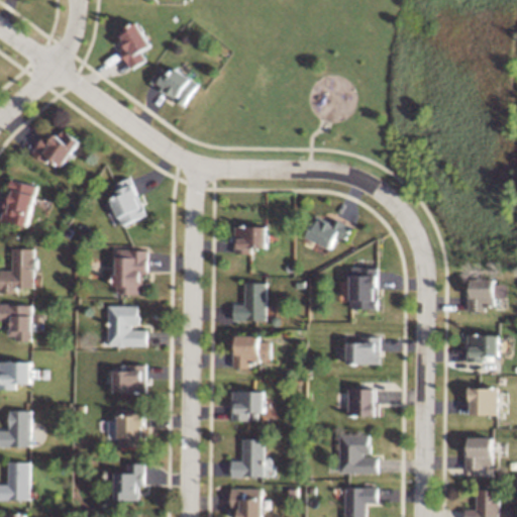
[(120,49),(131,69),(146,60),(141,50),(151,44),(137,21),(117,33),(125,46),(120,49)]
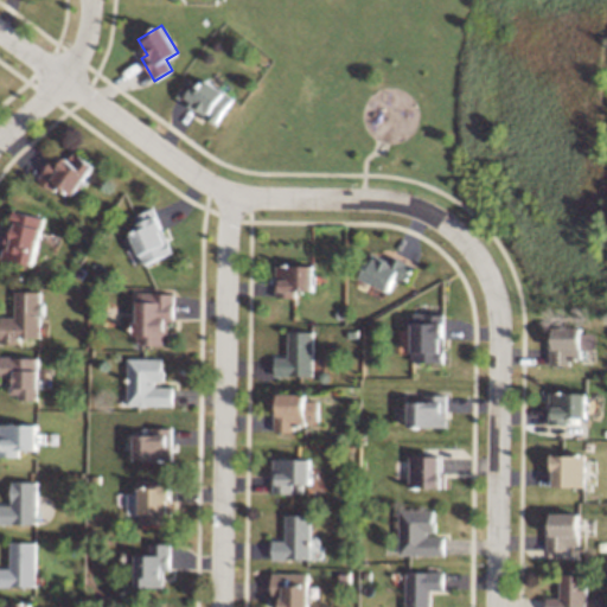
[(216,125),(235,96),(206,78),(200,88),(187,80),(176,97),(204,117),(204,116),(216,125)]
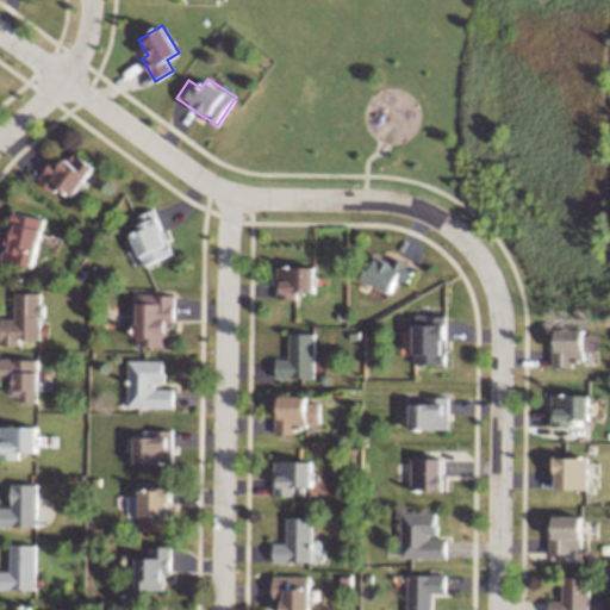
[(37,179),(54,192),(60,186),(73,195),(95,167),(73,150),(60,167),(53,161),(37,179)]
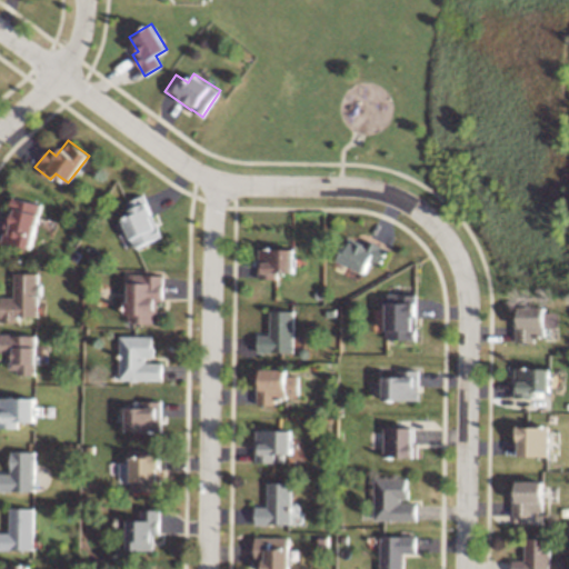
[(121,219),(133,248),(162,236),(143,195),(125,202),(130,215),(121,219)]
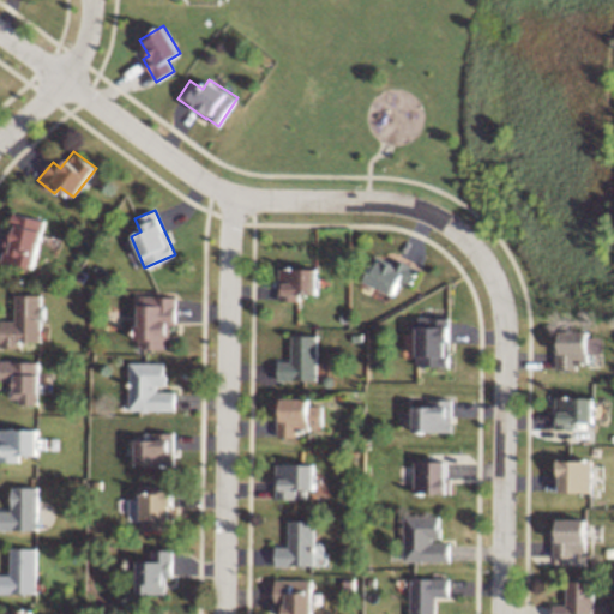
[(34,268),(46,220),(13,211),(2,260),(34,268)]
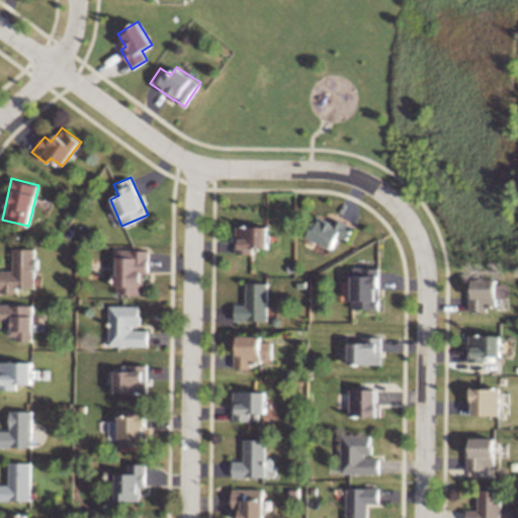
[(354,226),(334,217),(332,221),(318,214),(308,237),(333,248),(338,237),(347,241),(354,226)]
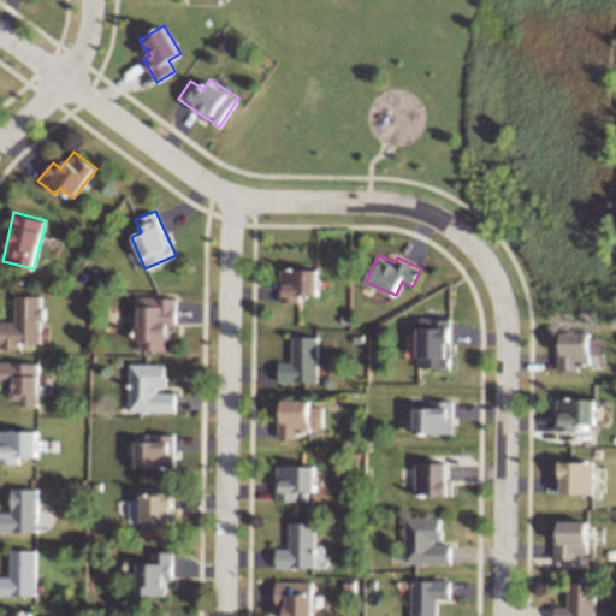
[(280,301),(301,301),(301,294),(319,295),(319,270),(280,268),(280,301)]
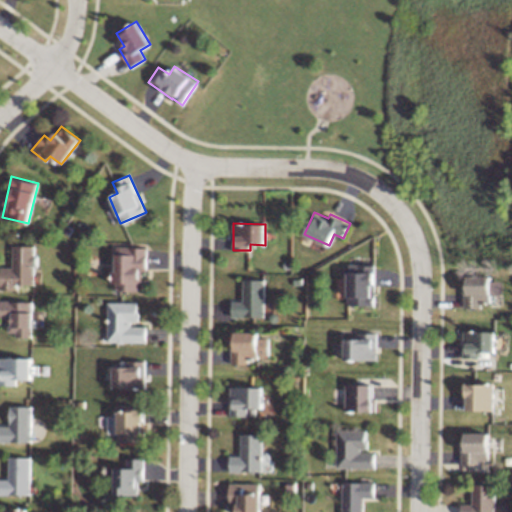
[(0,267),(0,289),(18,290),(18,284),(35,284),(36,245),(13,245),(13,267),(0,267)]
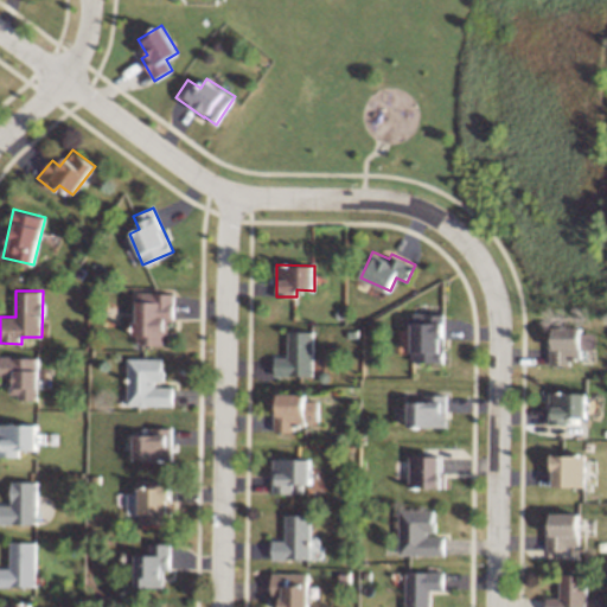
[(174,293),(132,292),(131,344),(167,345),(167,320),(173,320),(174,293)]
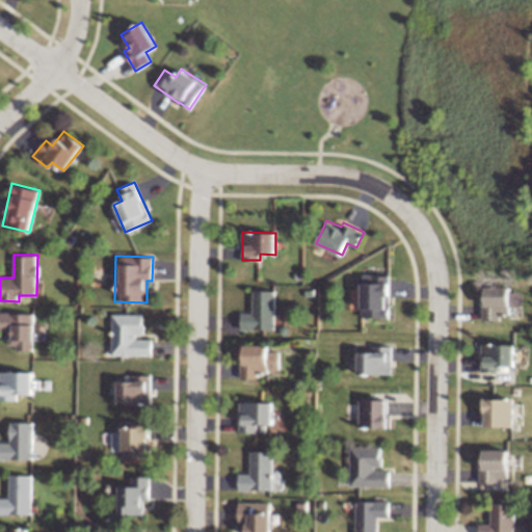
[(362,317),(390,317),(391,274),(362,274),(362,317)]
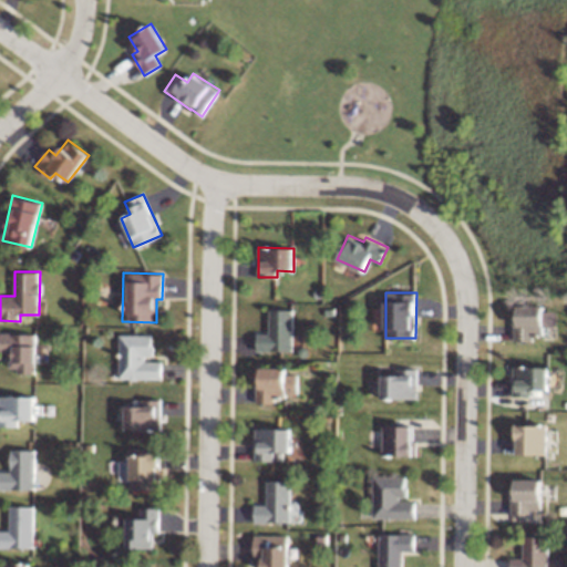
[(512,340),(533,340),(533,333),(543,334),(543,327),(555,327),(556,311),(544,310),(544,306),(518,305),(518,316),(513,316),(512,340)]
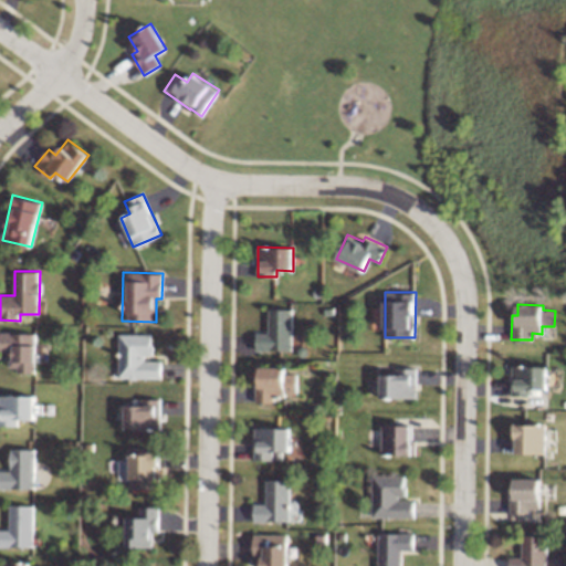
[(292,350),(293,308),(269,307),(269,333),(257,333),(257,349),(292,350)]
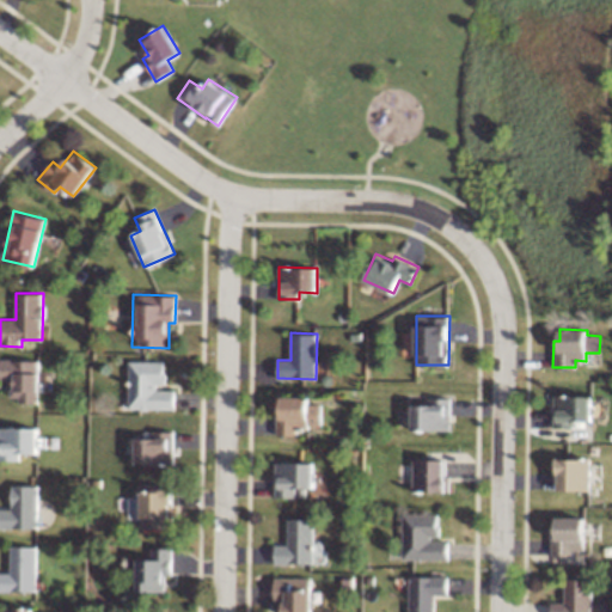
[(10,401),(40,401),(40,360),(0,359),(0,379),(11,380),(10,401)]
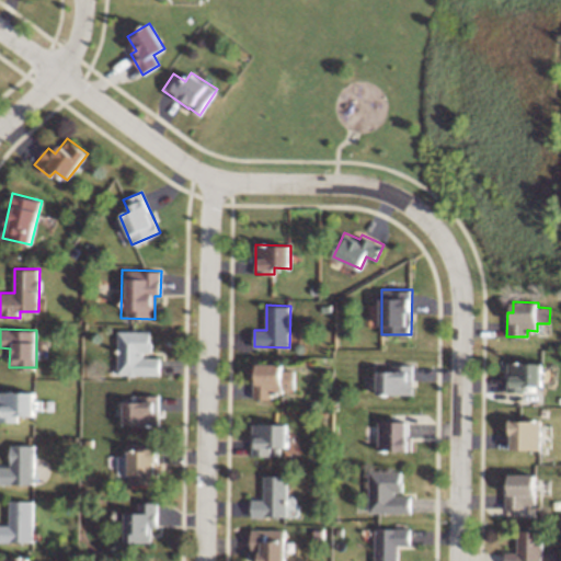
[(150,330),(116,331),(116,375),(159,375),(159,355),(150,355),(150,330)]
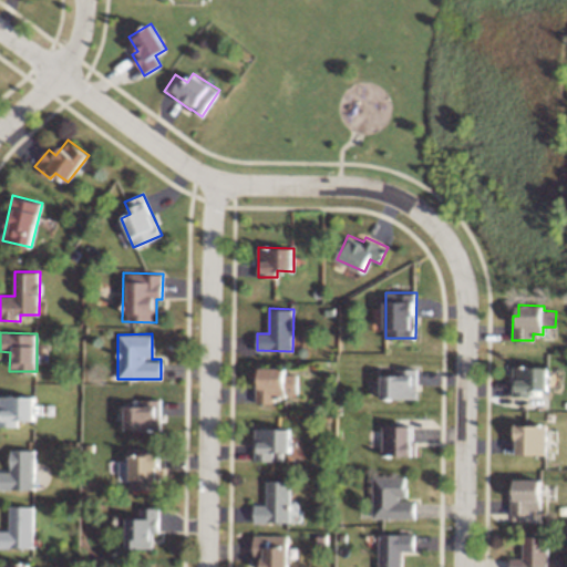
[(298,394),(298,374),(287,373),(287,368),(257,367),(257,403),(276,403),(276,394),(298,394)]
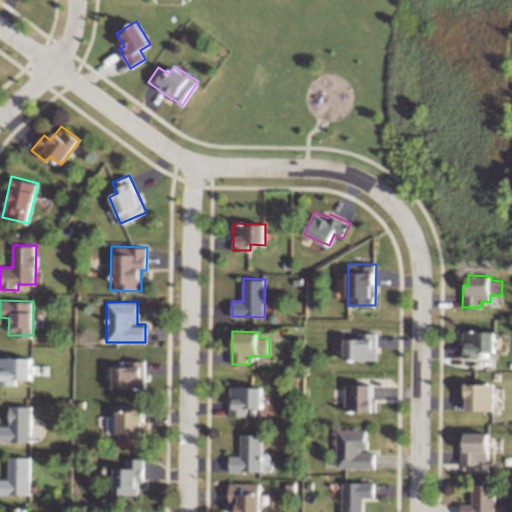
[(496,331),(463,331),(463,356),(495,356),(496,331)]
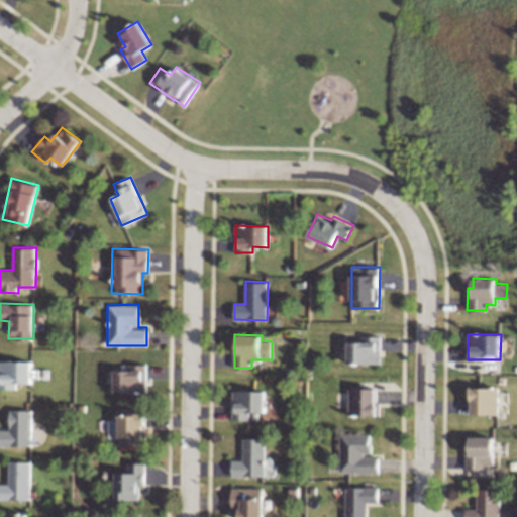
[(382,364),(382,335),(364,335),(364,341),(348,341),(348,363),(382,364)]
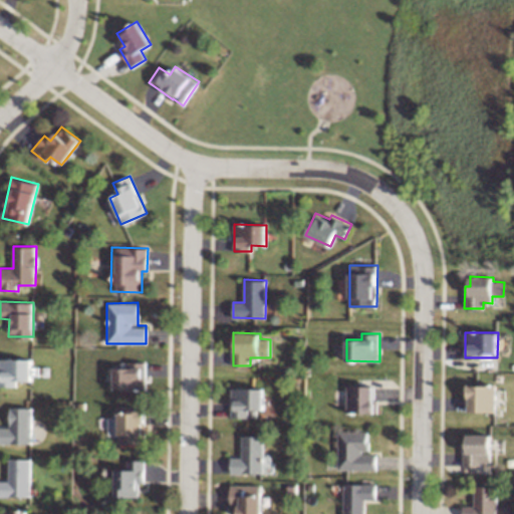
[(31,379),(31,359),(0,357),(0,384),(16,386),(16,379),(31,379)]
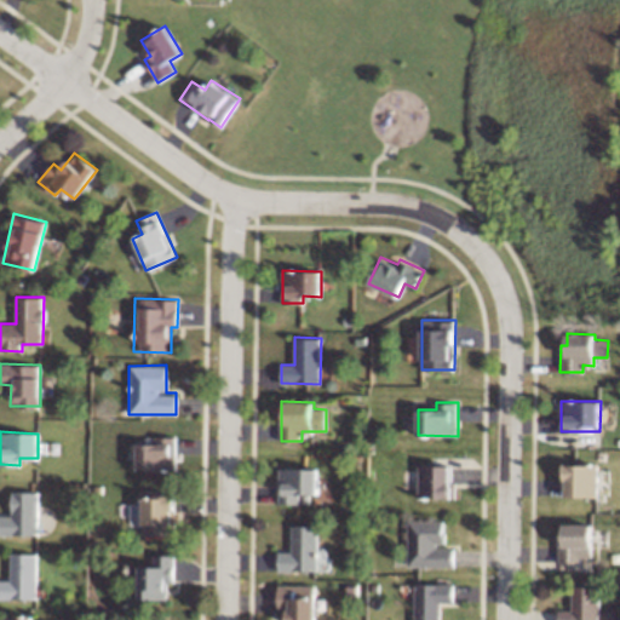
[(176,436),(155,436),(155,445),(128,443),(127,458),(136,458),(136,469),(174,470),(176,436)]
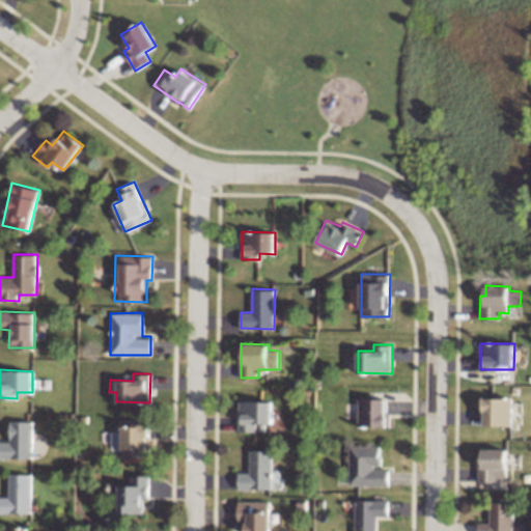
[(484,425),(512,425),(511,397),(478,398),(479,411),(483,411),(484,425)]
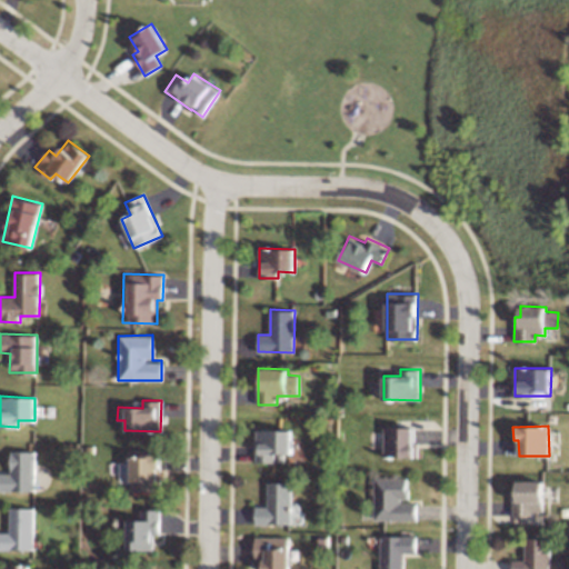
[(385,427),(385,456),(417,457),(417,428),(385,427)]
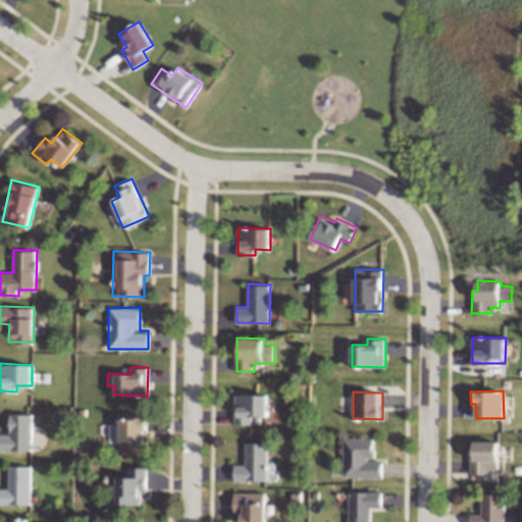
[(268,395),(236,394),(235,423),(252,423),(252,416),(268,416),(268,395)]
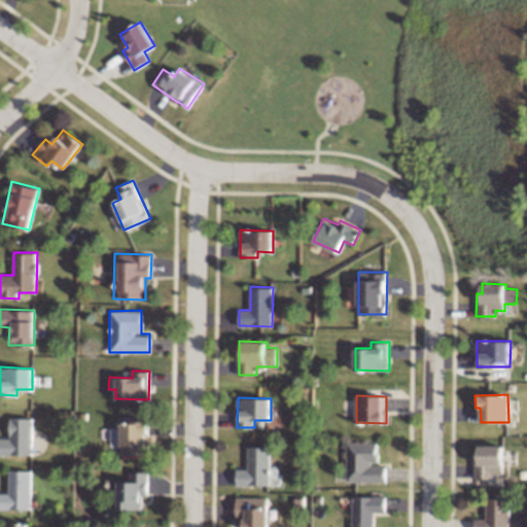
[(0,454),(32,455),(33,418),(10,417),(9,437),(0,436),(0,454)]
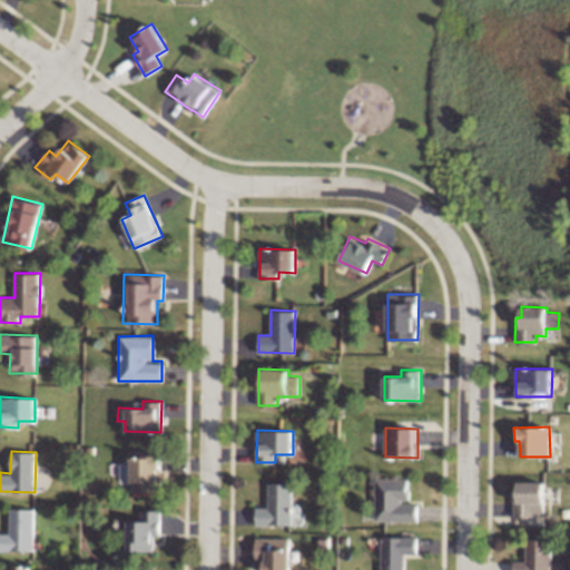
[(129,491),(160,492),(160,454),(130,454),(129,491)]
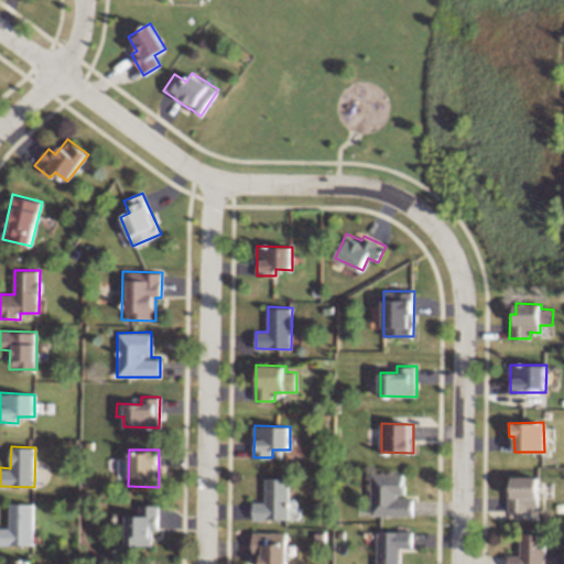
[(372,516),(414,514),(414,496),(405,497),(405,473),(371,474),(372,516)]
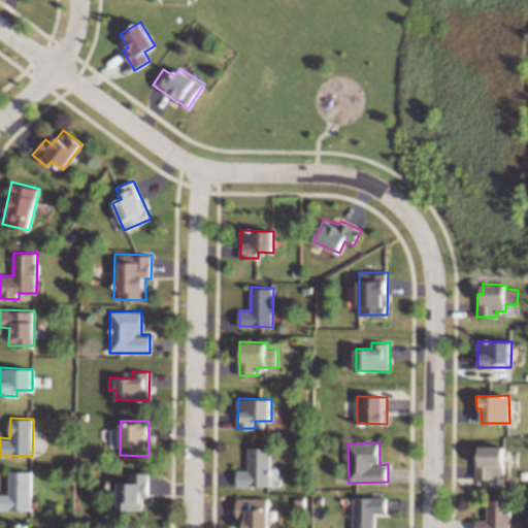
[(504,474),(503,446),(480,447),(480,455),(474,455),(475,480),(495,479),(495,474),(504,474)]
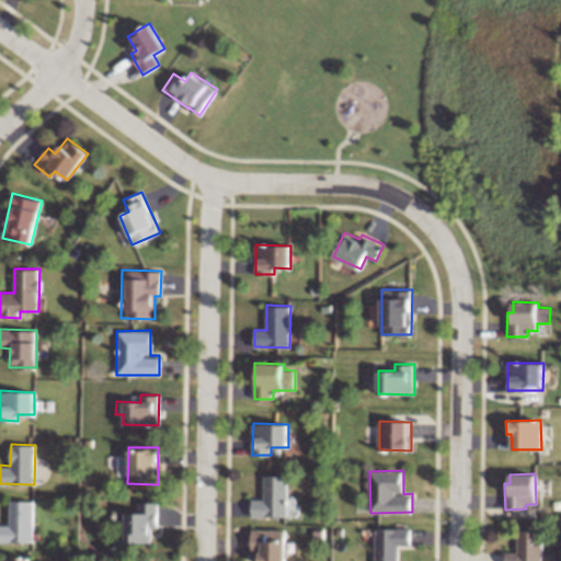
[(287,516),(288,476),(264,476),(264,499),(252,499),(252,516),(287,516)]
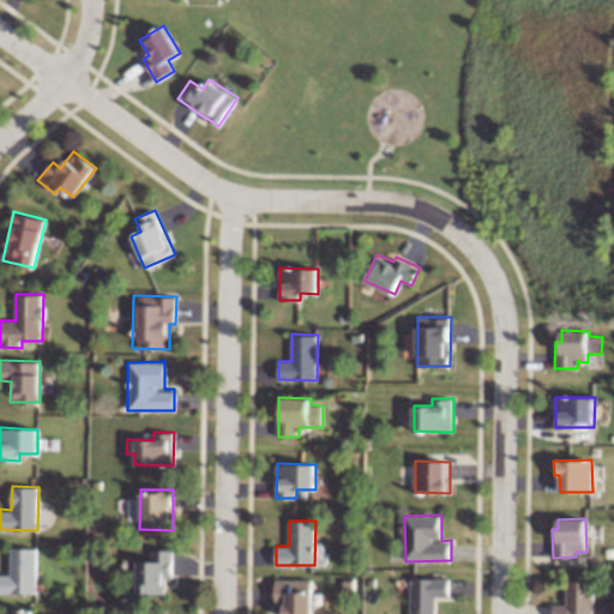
[(36,547),(10,548),(11,575),(0,573),(0,593),(36,593),(36,547)]
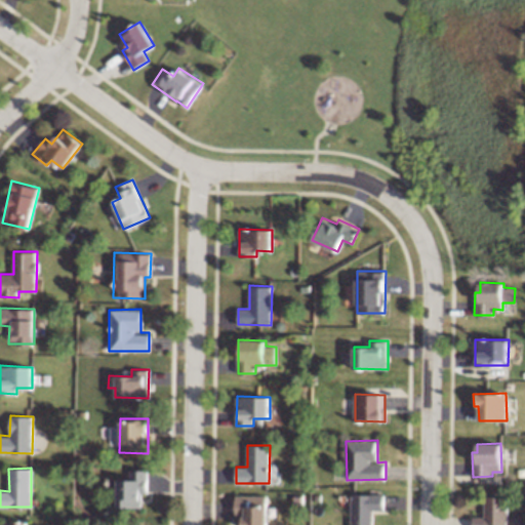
[(117,507),(140,508),(140,492),(147,492),(148,470),(129,470),(129,479),(117,479),(117,507)]
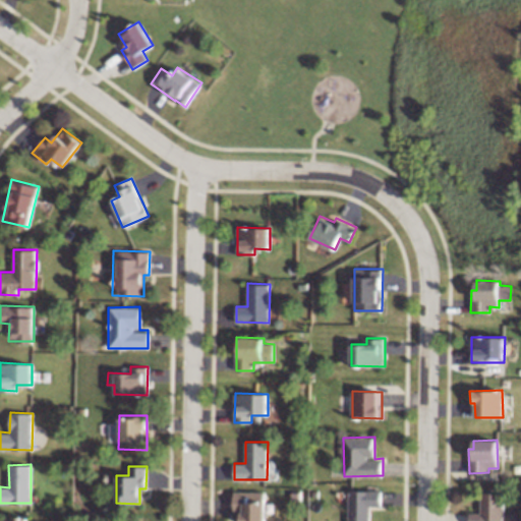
[(349,490),(348,520),(370,520),(370,506),(383,506),(383,490),(349,490)]
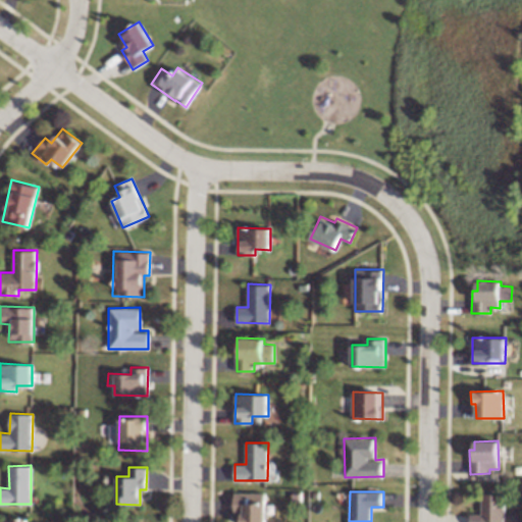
[(266,521),(267,492),(235,492),(235,515),(242,515),(242,521),(266,521)]
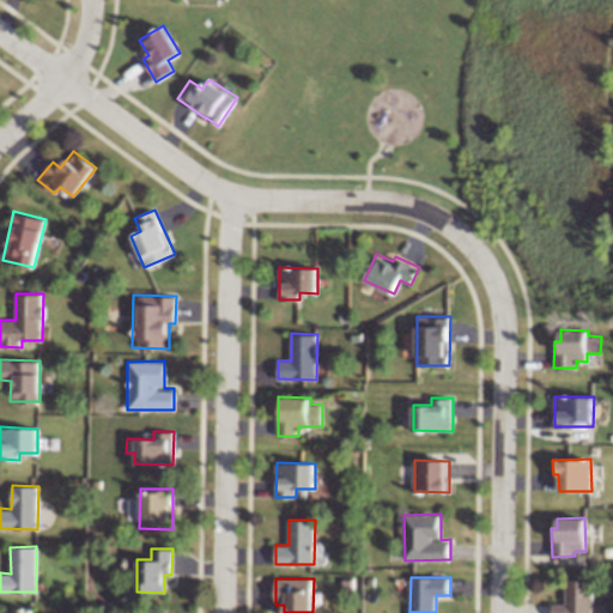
[(565,604),(553,602),(552,612),(592,612),(593,580),(566,580),(565,604)]
